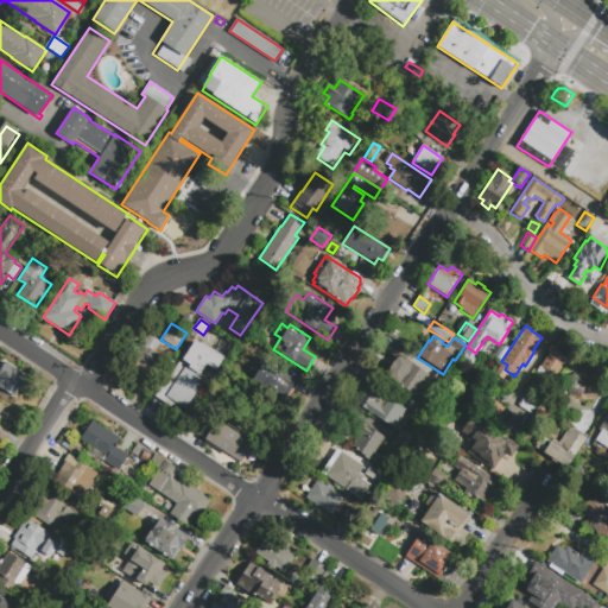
[(125,367),(130,361),(133,356),(134,358),(143,344),(146,347),(153,337),(168,347),(143,384),(130,375),(132,372),(125,367)]
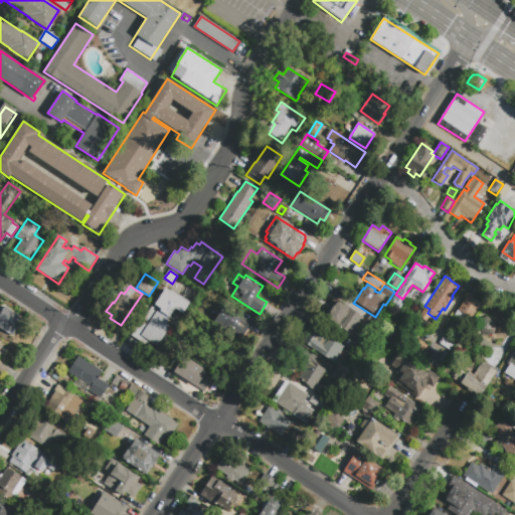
[(157,346),(153,344),(150,348),(131,335),(142,319),(143,319),(152,307),(166,288),(189,305),(182,315),(176,310),(166,324),(171,327),(157,346)]
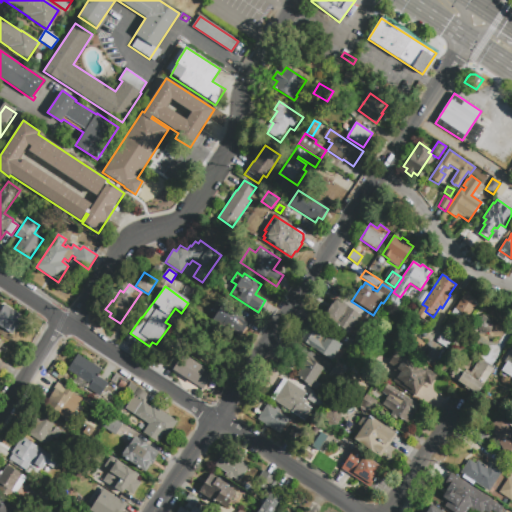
[(421,291),(427,295),(420,305),(415,301),(421,291)]
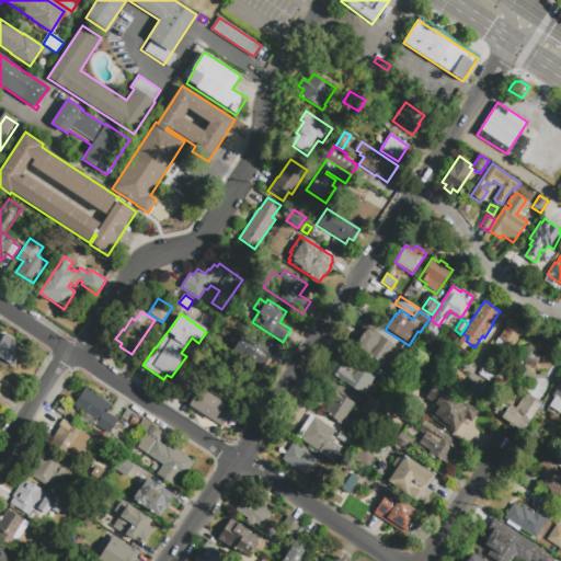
[(515,325),(524,330),(512,348),(506,346),(504,350),(495,344),(511,320),(516,323),(515,325)]
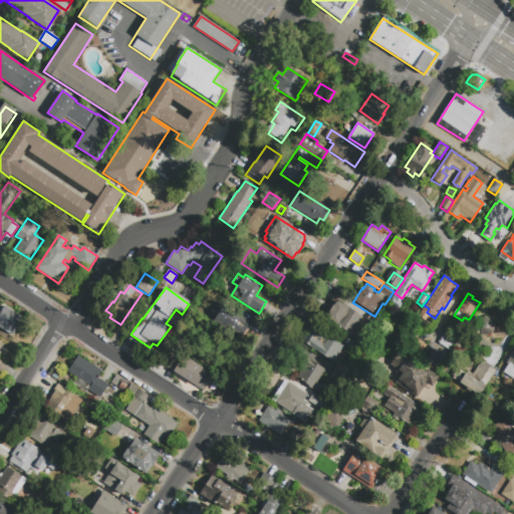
[(340,312),(345,304),(362,316),(349,336),(339,329),(340,327),(335,324),(342,313),(340,312)]
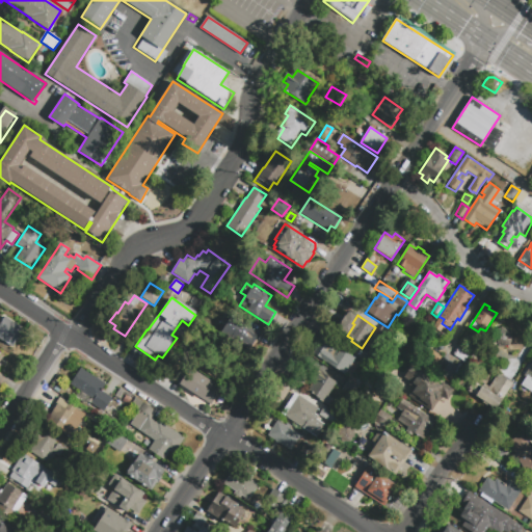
[(232,316),(259,333),(246,353),(230,343),(232,339),(221,333),(232,316)]
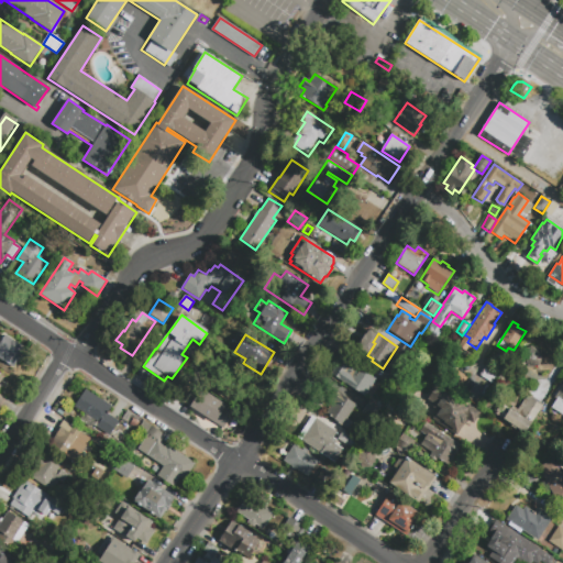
[(0,341),(1,342),(4,335),(25,349),(21,354),(24,356),(20,363),(18,362),(13,367),(0,359),(0,341)]
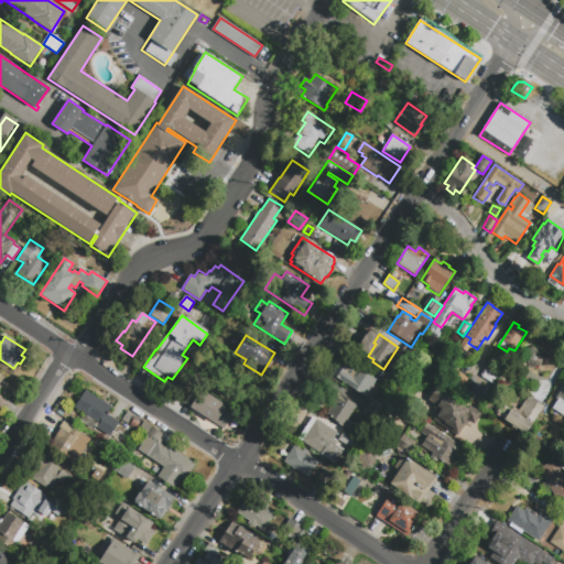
[(402,356),(408,347),(418,354),(410,368),(404,365),(408,359),(402,356)]
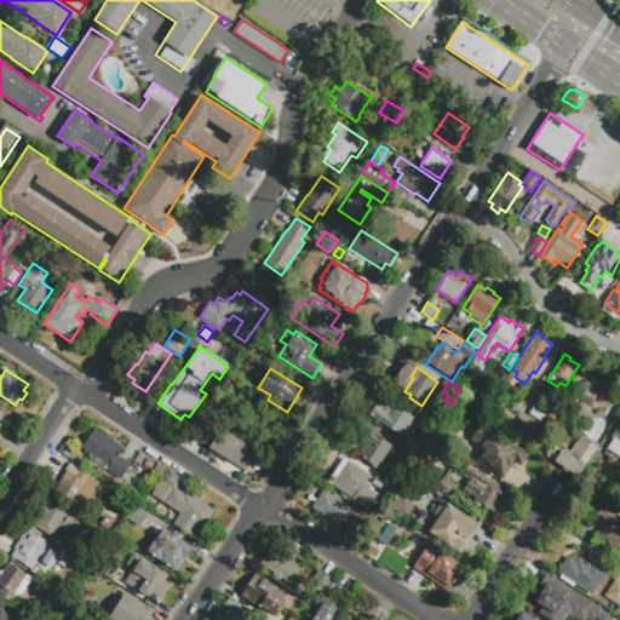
[(600,394),(593,405),(580,405),(572,394),(579,382),(593,384),(600,394)]
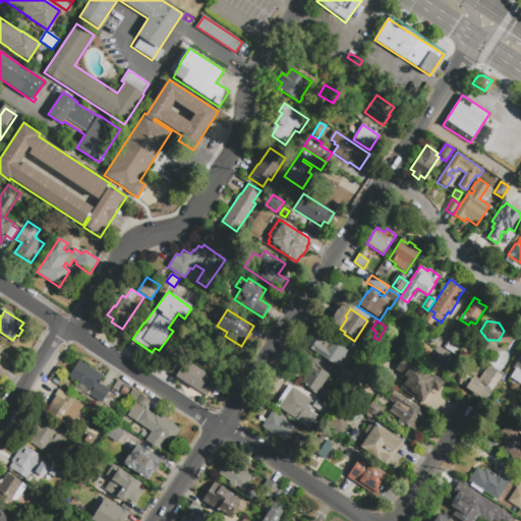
[(306,347),(314,336),(327,344),(331,340),(348,351),(337,367),(306,347)]
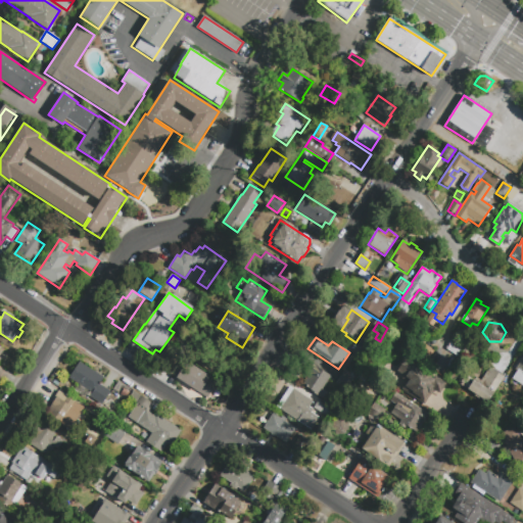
[(445,348),(450,341),(455,344),(458,339),(466,345),(458,357),(445,348)]
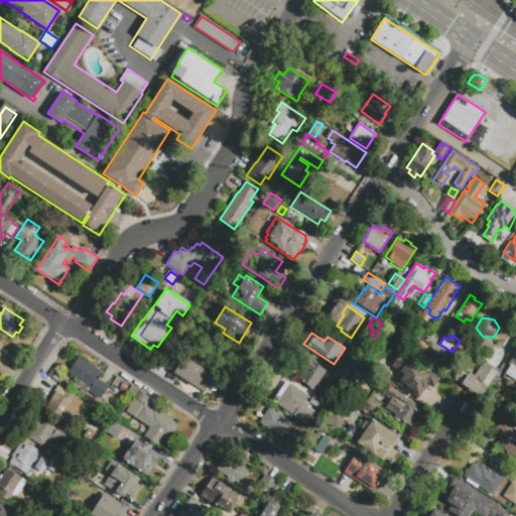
[(233,358),(225,371),(192,351),(202,338),(233,358)]
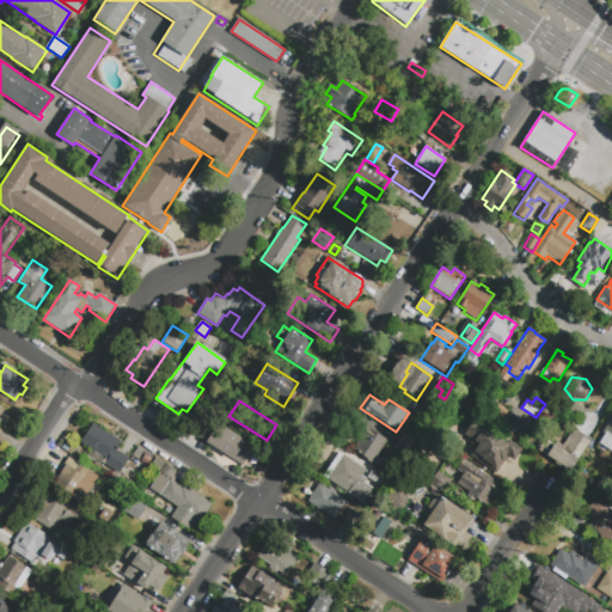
[(496,427),(487,421),(497,403),(507,410),(496,427)]
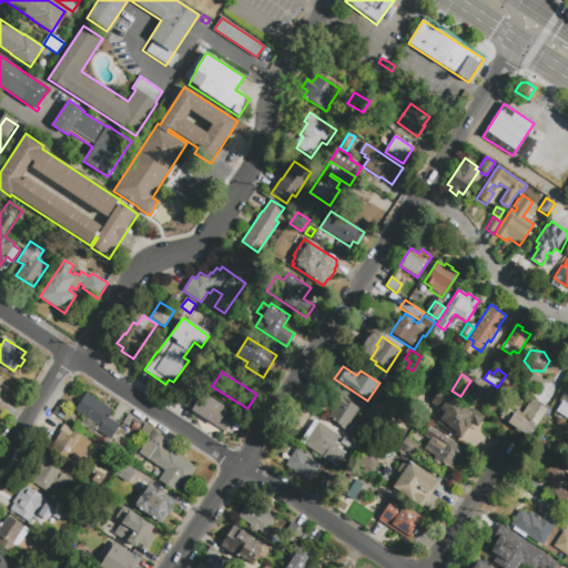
[(384,386),(391,376),(403,384),(396,394),(384,386)]
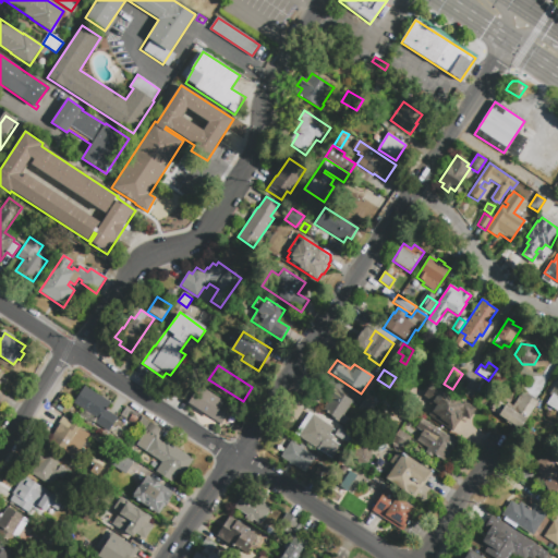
[(557,411),(546,403),(552,396),(549,393),(557,379),(557,411)]
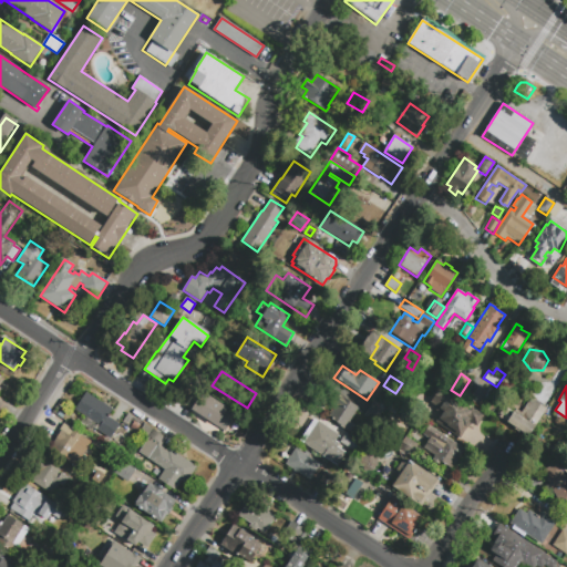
[(225,432),(185,405),(195,392),(200,395),(203,392),(235,413),(232,418),(234,419),(225,432)]
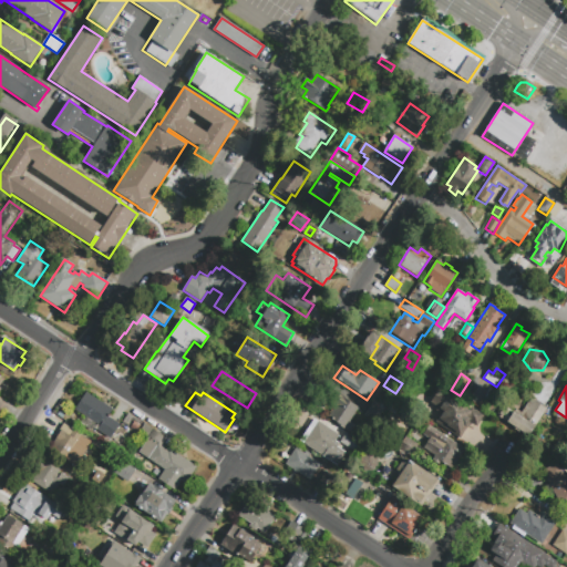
[(85,393),(112,411),(107,418),(120,425),(110,440),(93,430),(96,425),(74,411),(85,393)]
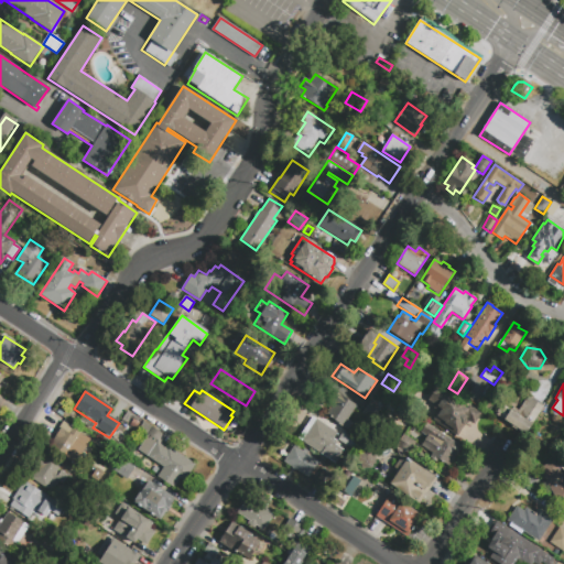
[(329,403),(336,392),(356,404),(342,426),(333,421),(333,420),(326,414),(332,404),(329,403)]
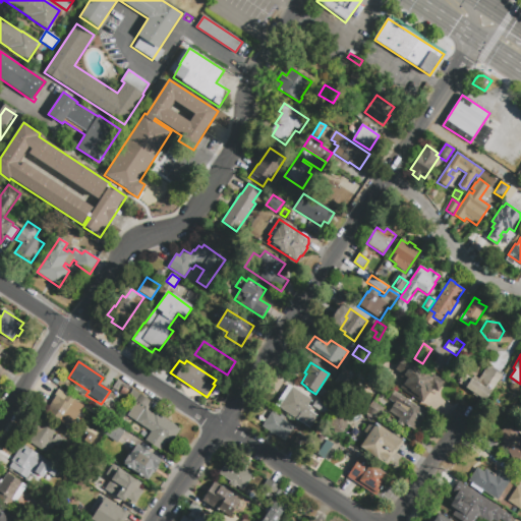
[(487,365),(502,375),(484,402),(457,383),(463,374),(471,381),(473,378),(478,381),(487,365)]
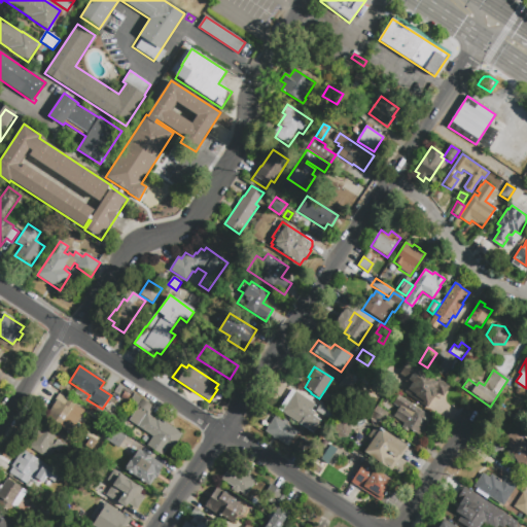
[(429,405),(423,399),(430,389),(428,388),(430,385),(420,379),(426,371),(454,390),(449,397),(447,396),(445,399),(444,398),(438,406),(431,401),(429,405)]
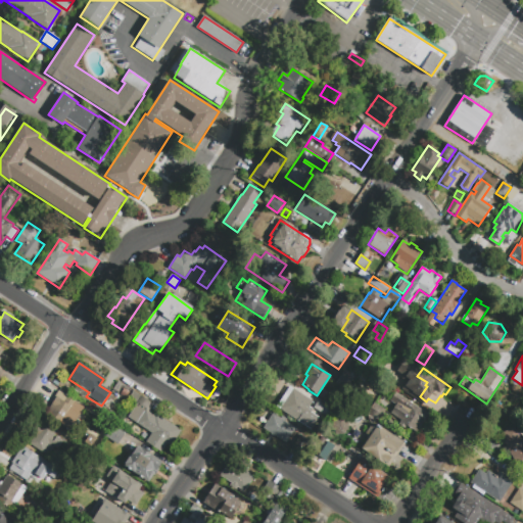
[(352,382),(346,391),(336,384),(342,375),(352,382)]
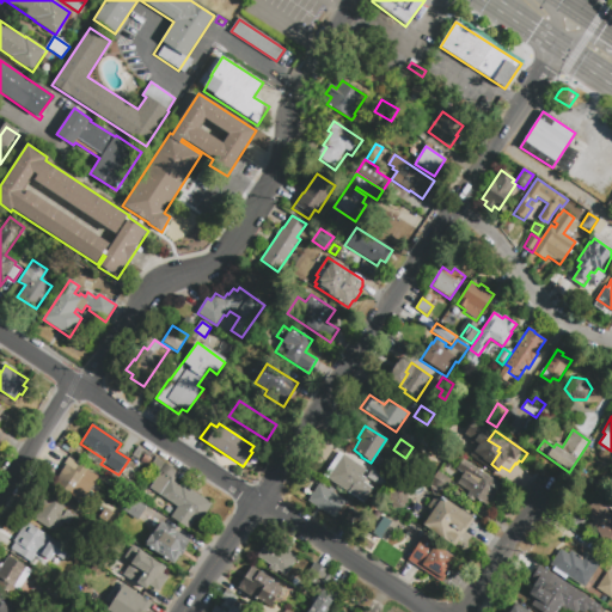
[(483,452),(475,465),(456,452),(460,445),(465,447),(469,442),(483,452)]
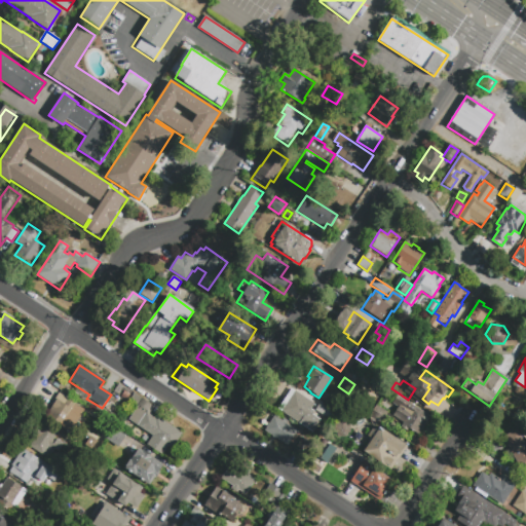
[(45,381),(60,389),(47,411),(33,403),(45,381)]
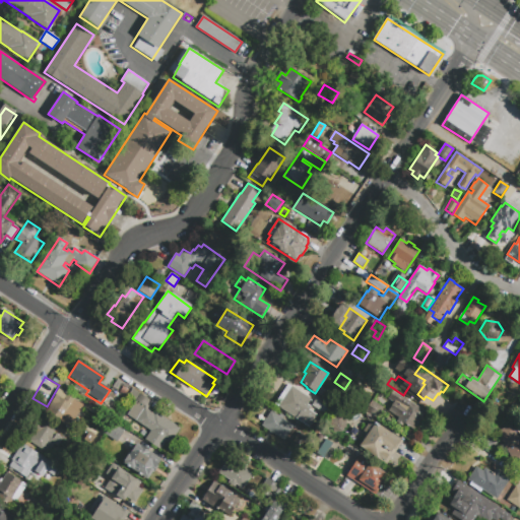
[(288,384),(311,400),(298,419),(274,404),(288,384)]
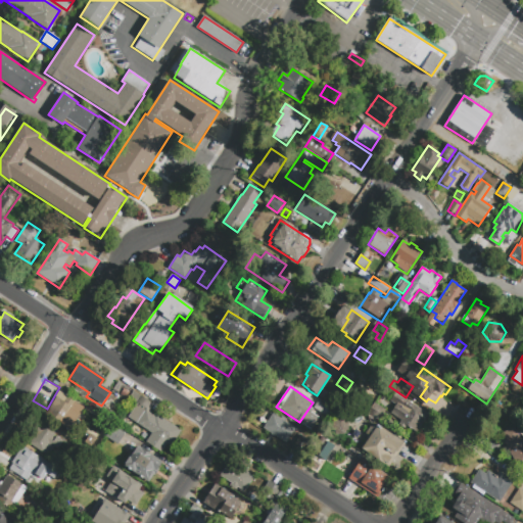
[(85,409),(69,430),(45,414),(56,397),(55,396),(59,391),(85,409)]
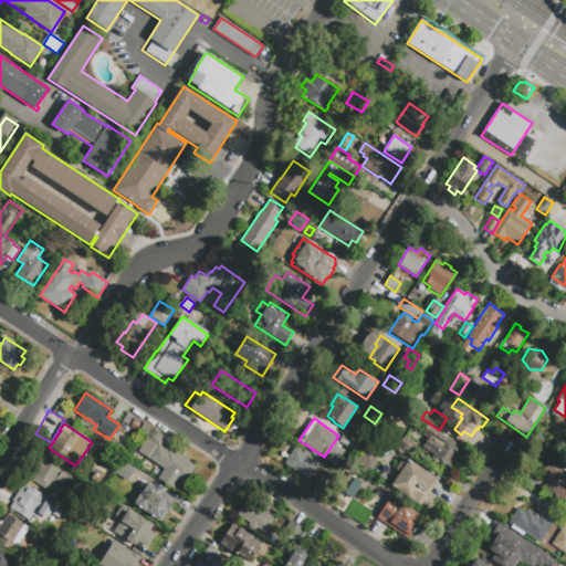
[(196,467),(185,484),(180,481),(175,491),(158,480),(159,478),(157,477),(163,469),(138,452),(148,438),(139,431),(144,423),(167,439),(160,447),(167,451),(169,449),(196,467)]
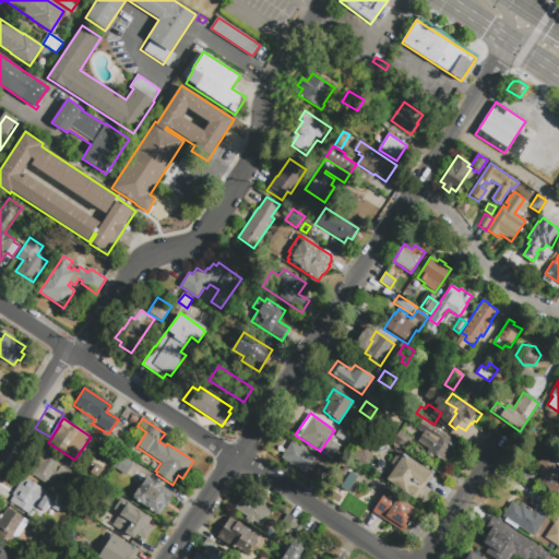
[(417,429),(423,420),(459,443),(445,463),(435,455),(432,458),(426,453),(433,443),(431,441),(433,438),(431,436),(430,438),(417,429)]
